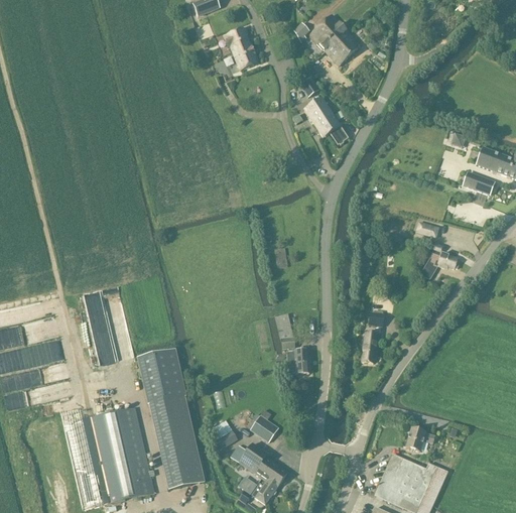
[(198,16),(219,8),(216,0),(200,0),(192,3),(198,16)]
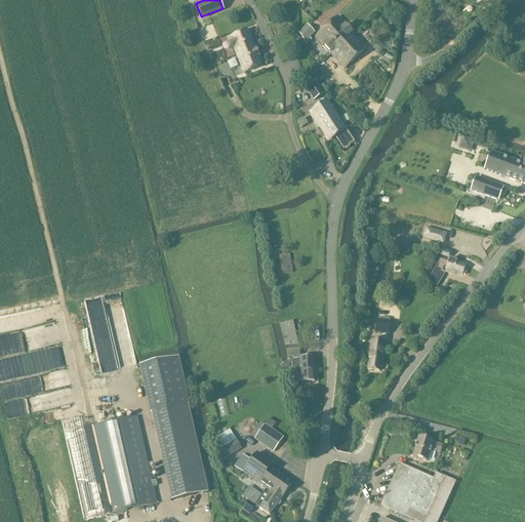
[(331,51),(353,31),(337,14),(315,35),(331,51)]
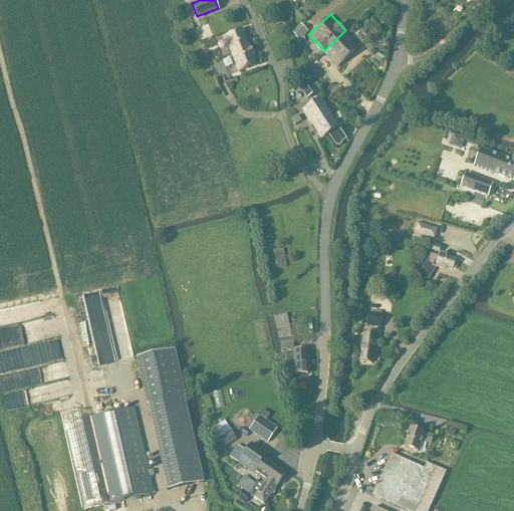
[(231,77),(205,15),(198,19),(200,24),(194,27),(209,63),(210,62),(215,75),(222,73),(224,79),(231,77)]
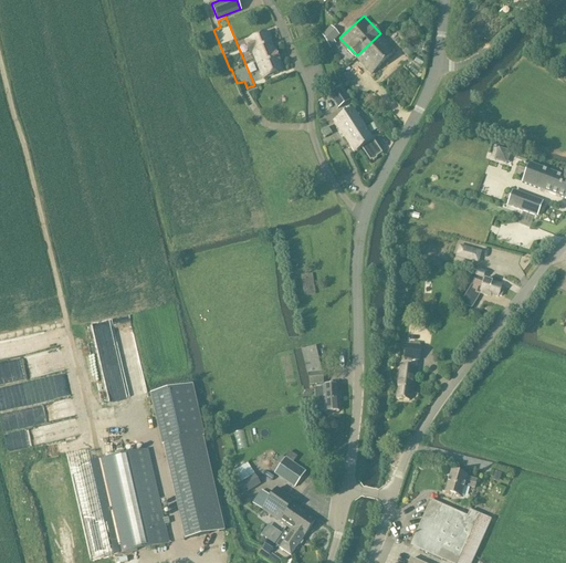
[(322,33),(331,47),(336,41),(334,39),(339,33),(331,24),(322,33)]
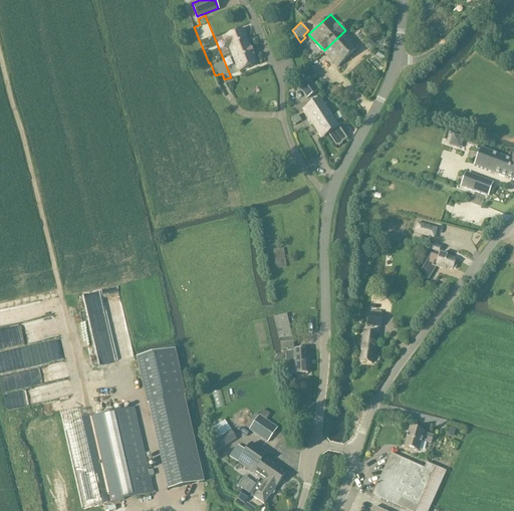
[(230,46),(232,52),(249,45),(242,27),(225,34),(221,35),(226,48),(230,46)]
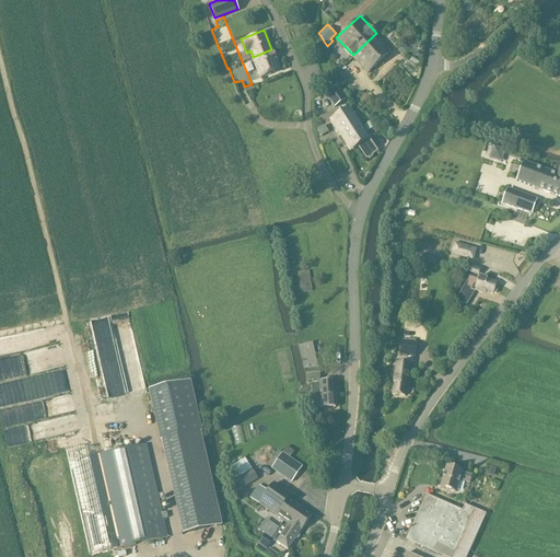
[(391,49),(376,33),(353,55),(368,71),(391,49)]
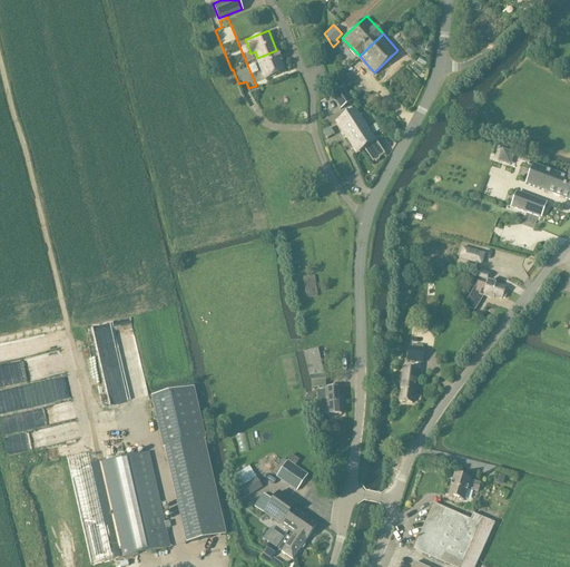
[(412,45),(405,50),(411,56),(418,50),(412,45)]
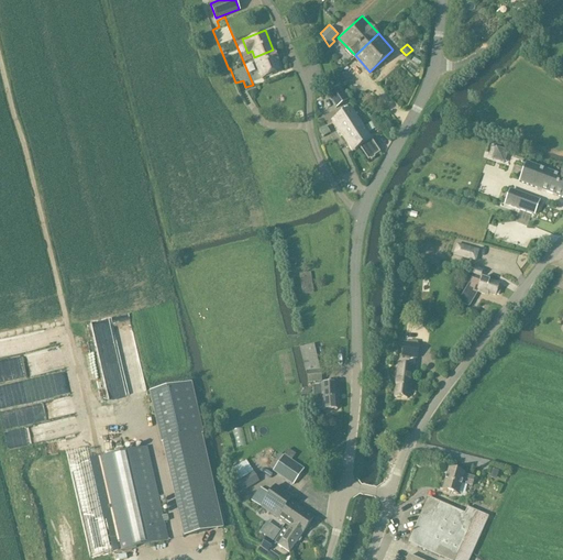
[(273,50),(254,57),(262,76),(280,68),(276,58),(277,58),(274,50),(273,50)]
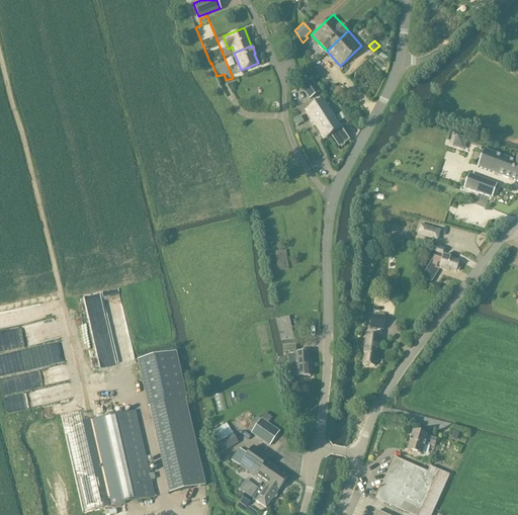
[(315,68),(310,71),(313,76),(318,73),(315,68)]
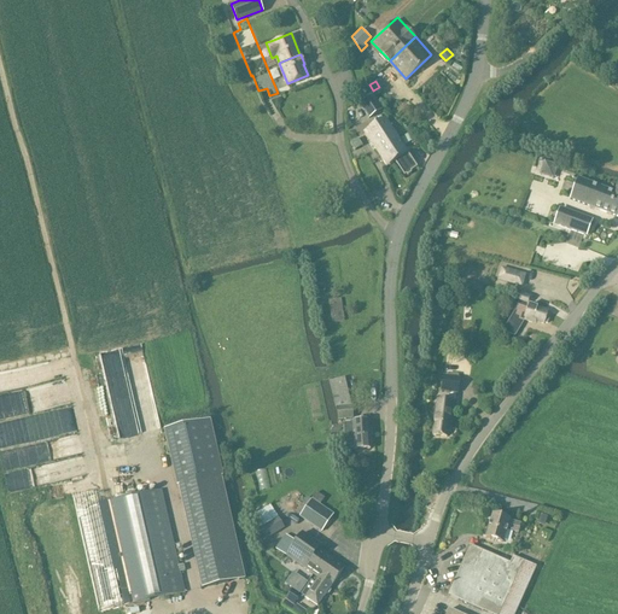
[(382,107),(372,93),(359,101),(369,117),(382,107)]
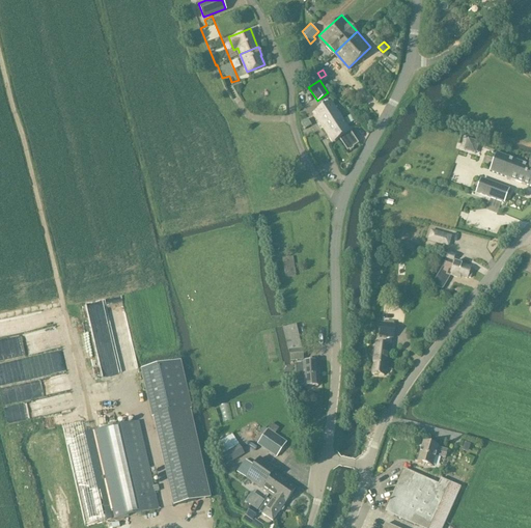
[(336,123),(342,118),(331,101),(313,112),(332,142),(339,137),(338,136),(340,135),(336,129),(338,127),(336,123)]
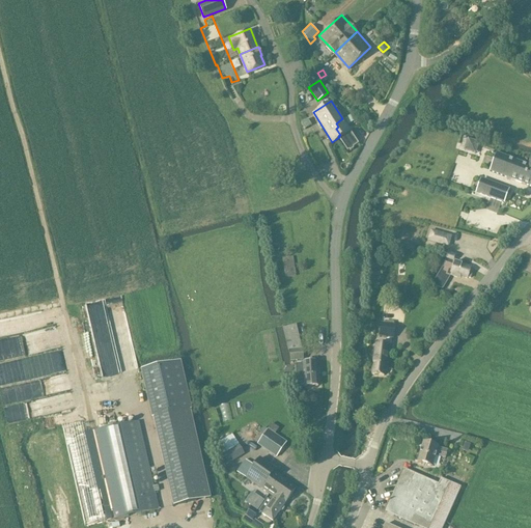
[(354,119),(350,112),(343,116),(348,122),(354,119)]
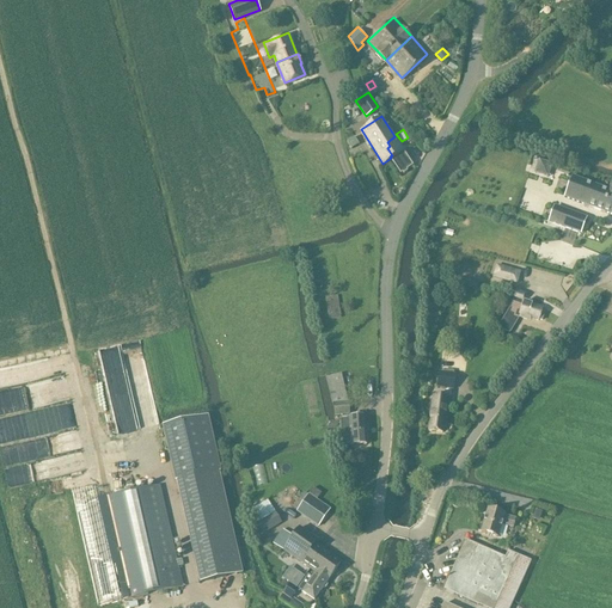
[(412,164),(395,136),(387,142),(390,146),(387,148),(392,155),(390,157),(391,158),(399,171),(404,171),(407,170),(408,167),(412,164)]
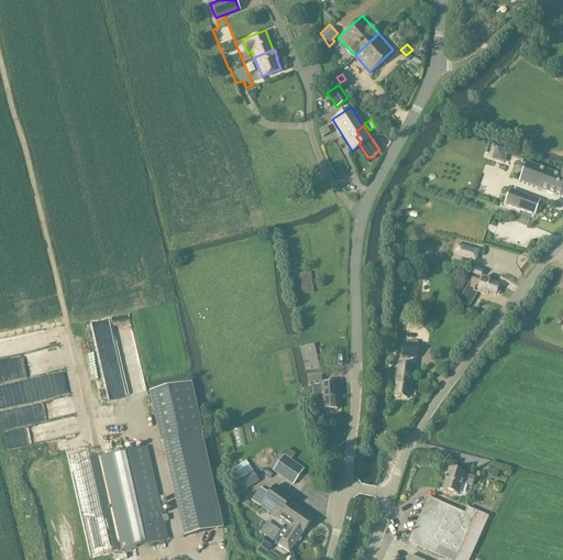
[(526,161),(519,179),(562,195),(562,168),(561,168),(560,173),(526,161)]
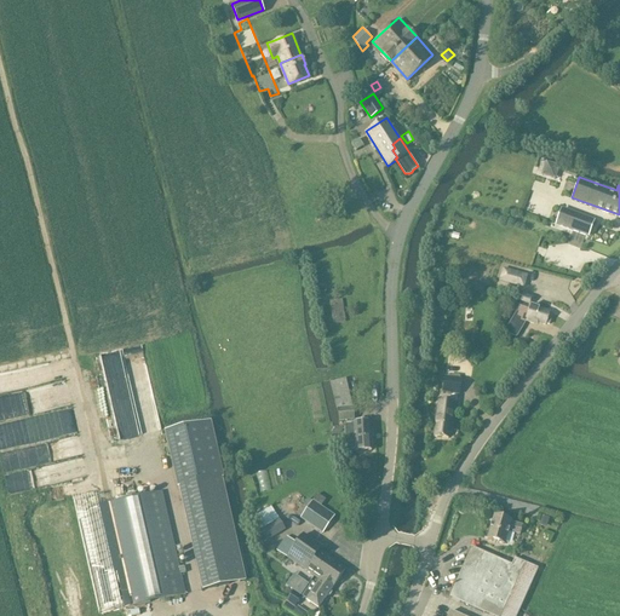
[(587,235),(589,232),(593,218),(563,207),(556,223),(587,235)]
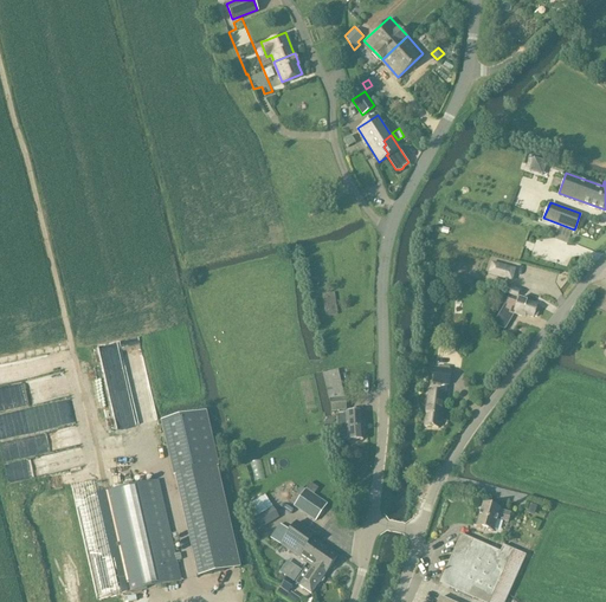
[(488,272),(504,277),(508,265),(491,260),(488,272)]
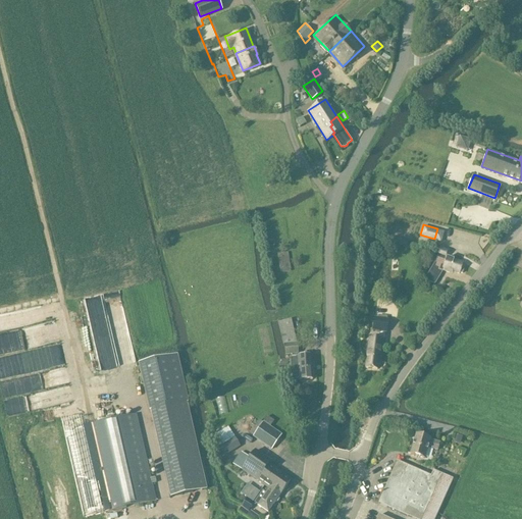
[(445,255),(447,249),(440,247),(439,247),(438,252),(437,255),(426,275),(427,278),(434,280),(442,268),(449,270),(450,268),(459,271),(460,270),(463,270),(465,263),(462,262),(463,260),(445,255)]
